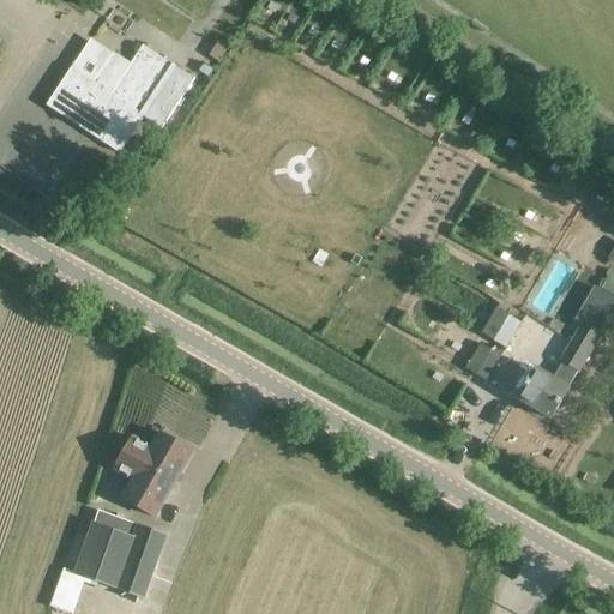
[(91,40),(72,68),(47,106),(119,154),(144,115),(163,128),(194,78),(166,60),(143,46),(131,64),(114,53),(113,53),(91,40)]
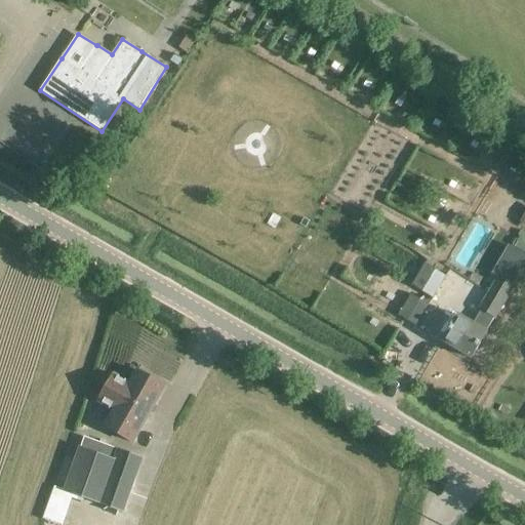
[(471,359),(487,332),(493,321),(494,322),(524,270),(524,256),(514,250),(478,310),(481,312),(474,324),(458,315),(442,342),(471,359)]
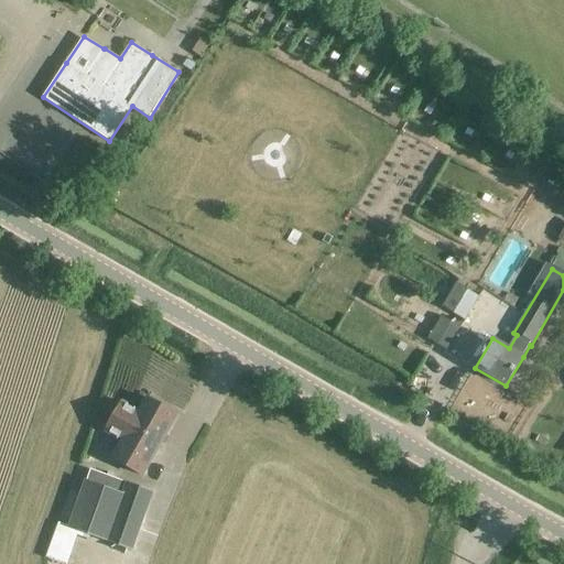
[(477,301),(454,286),(442,307),(465,321),(477,301)]
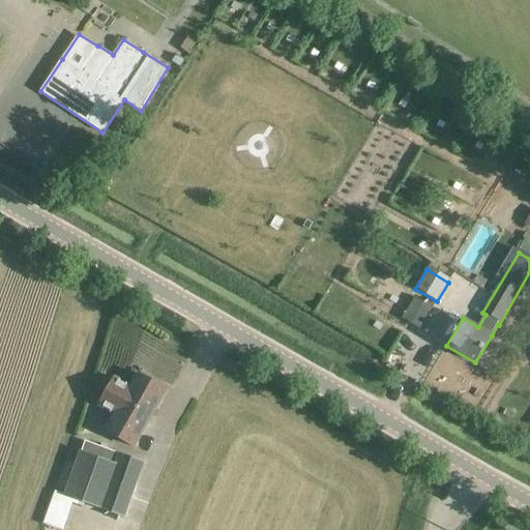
[(432,308),(414,298),(402,319),(419,329),(432,308)]
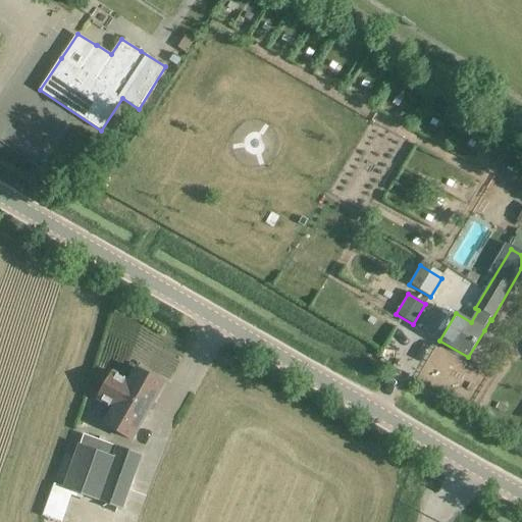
[(165,384),(137,368),(128,381),(112,372),(98,399),(113,407),(104,424),(133,440),(165,384)]
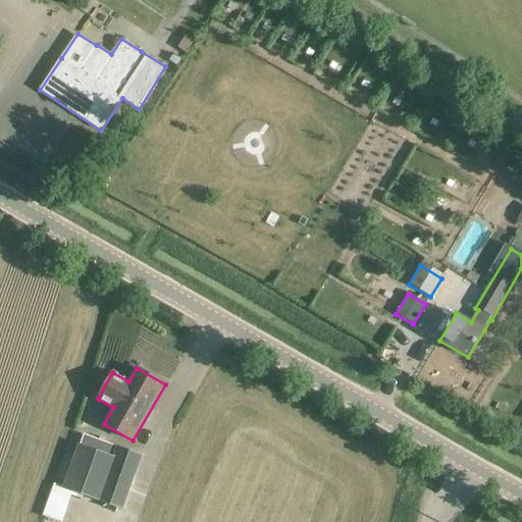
[(142,455),(118,447),(83,433),(63,489),(122,510),(142,455)]
